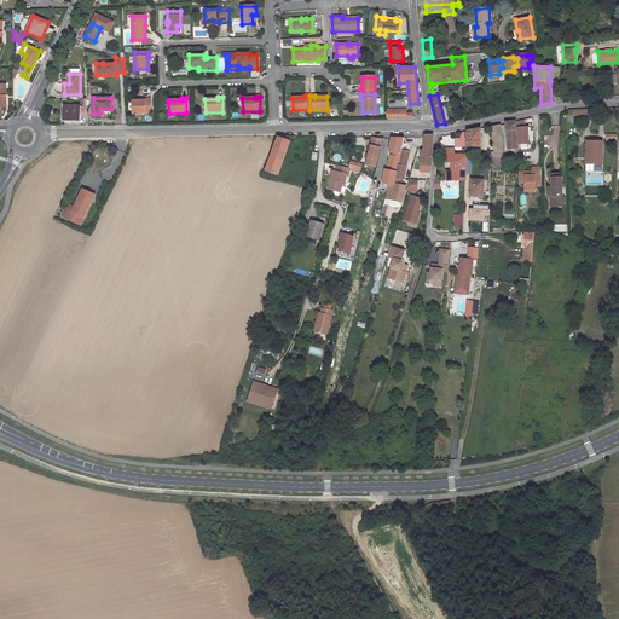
[(150,114),(149,99),(144,99),(144,100),(132,100),(132,114),(150,114)]
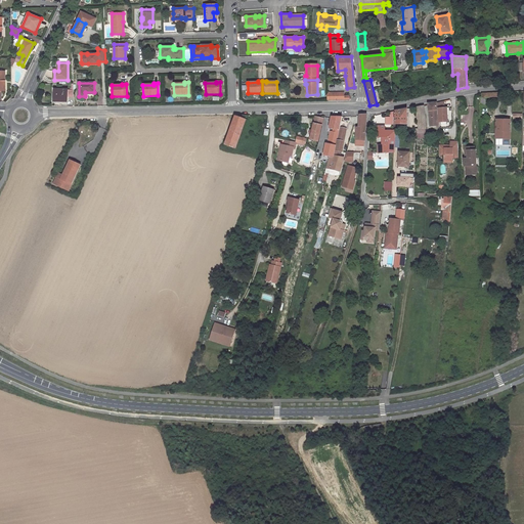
[(54,90),(54,101),(68,101),(68,96),(74,96),(74,90),(54,90)]
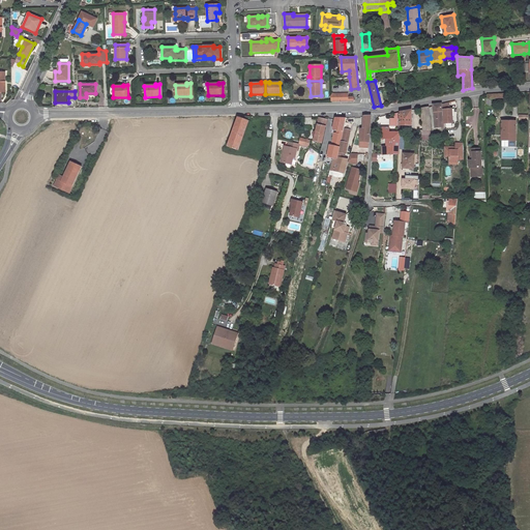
[(348,93),(331,94),(331,101),(331,102),(354,102),(355,100),(353,97),(348,97),(348,93)]
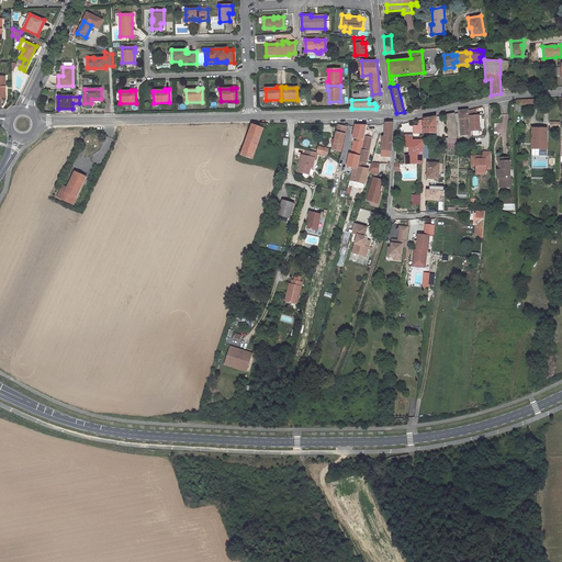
[(481,131),(480,119),(482,119),(481,115),(479,115),(476,115),(475,109),(469,110),(469,123),(471,123),(471,131),(481,131)]
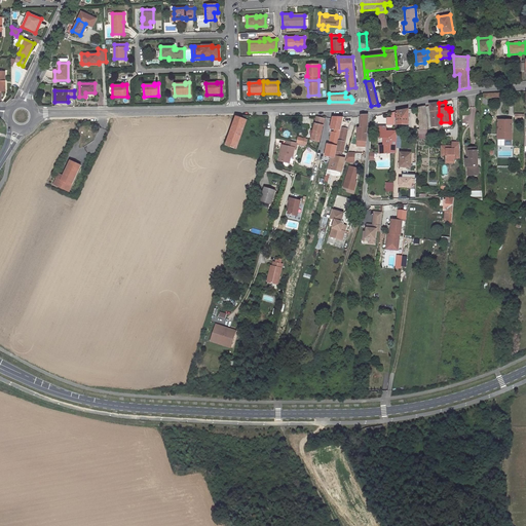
[(439,103),(429,104),(429,105),(431,126),(441,126),(441,122),(441,115),(439,115),(439,103)]
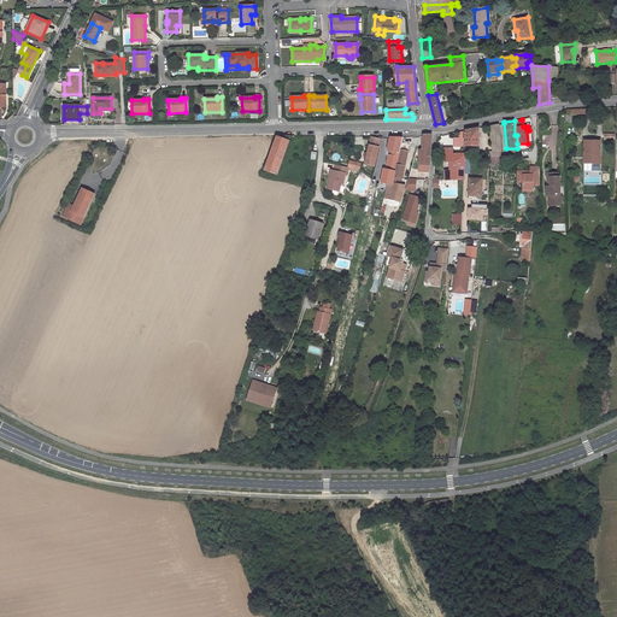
[(480,128),(466,130),(465,146),(480,146),(480,128)]
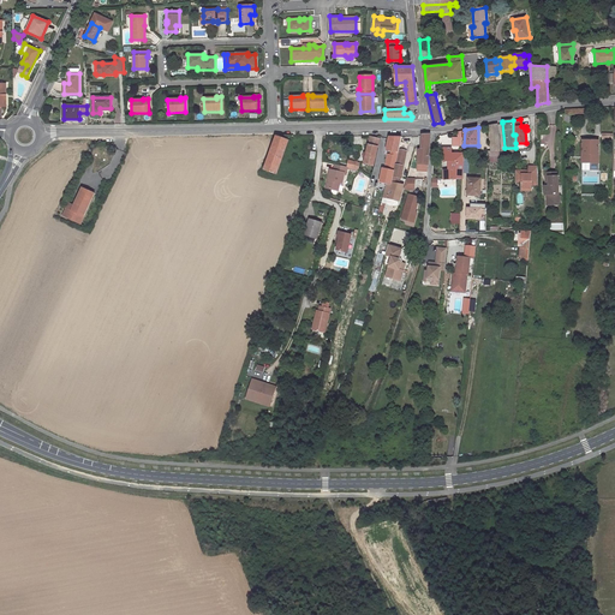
[(458,137),(453,137),(453,147),(463,147),(463,131),(458,131),(458,137)]
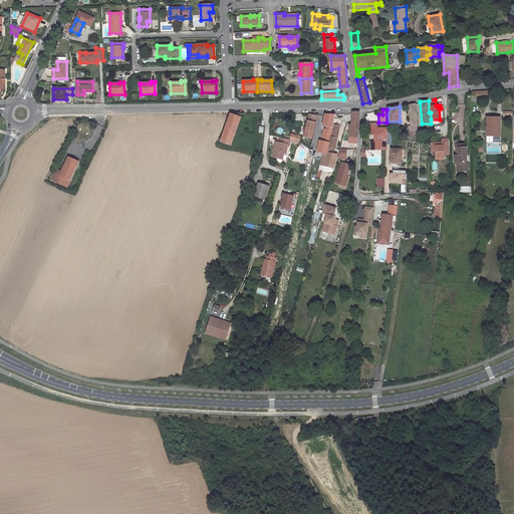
[(349,127),(348,143),(357,144),(359,111),(352,112),(351,127),(349,127)]
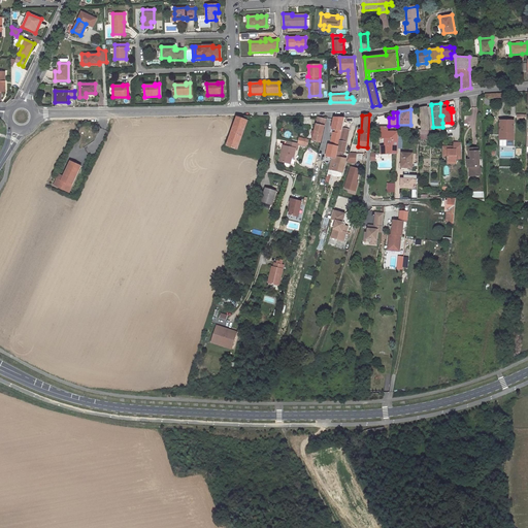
[(428,116),(421,117),(422,130),(428,130),(429,130),(428,116)]
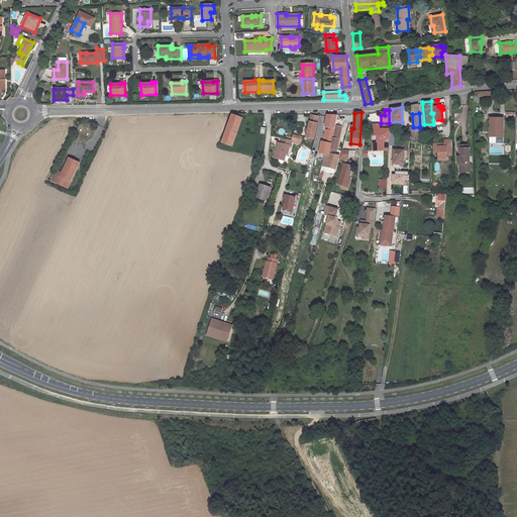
[(231,115),(221,143),(232,147),(242,118),(231,115)]
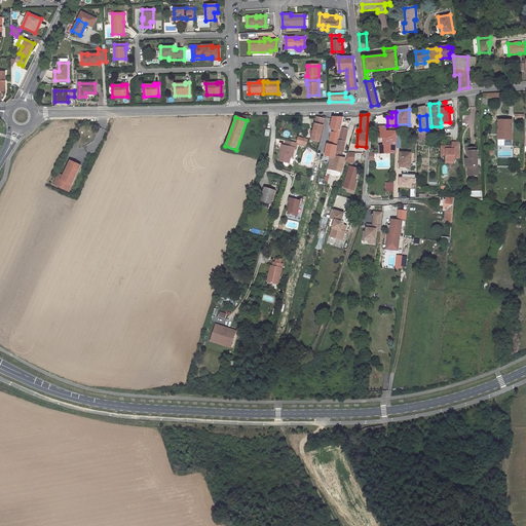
[(313,135),(311,140),(320,142),(325,119),(316,117),(313,130),(313,135)]
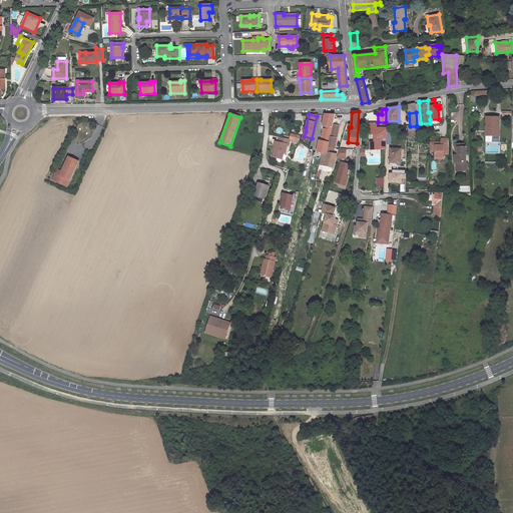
[(492,135),(492,133),(499,133),(499,116),(486,116),(485,135),(492,135)]
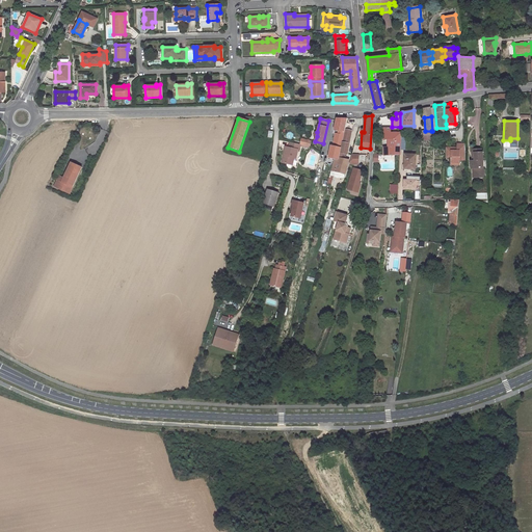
[(401,133),(399,133),(391,133),(391,128),(383,128),(383,139),(388,139),(388,148),(383,148),(383,154),(400,153),(401,133)]
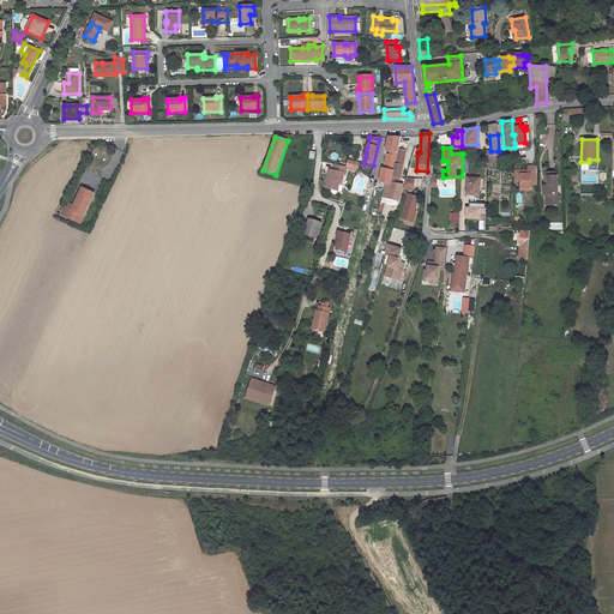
[(407,151),(398,149),(397,156),(391,182),(398,184),(401,169),(402,169),(407,151)]
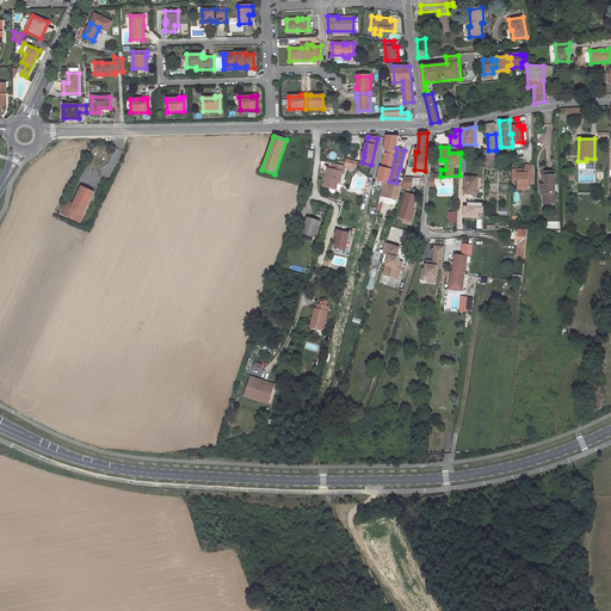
[(345,166),(333,164),(332,170),(329,170),(327,179),(326,179),(323,187),(335,190),(338,183),(340,183),(343,172),(344,173),(345,166)]
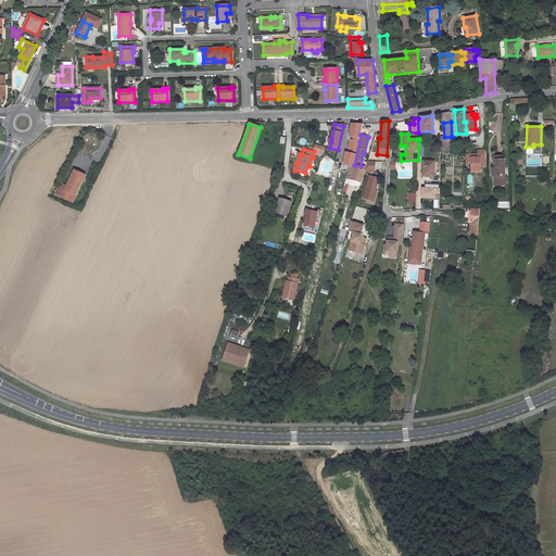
[(487,167),(487,151),(478,151),(478,154),(478,158),(474,158),(474,154),(466,154),(466,165),(471,165),(471,171),(480,171),(480,167),(487,167)]
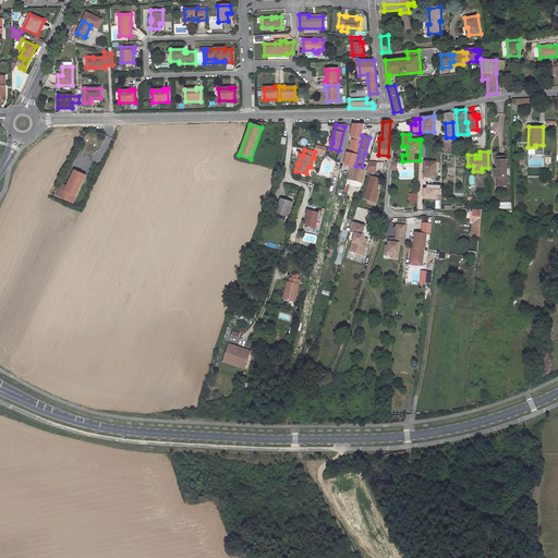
[(505,156),(495,156),(495,159),(498,159),(498,168),(496,168),(494,168),(494,177),(496,177),(498,176),(498,185),(507,185),(507,159),(505,159),(505,156)]
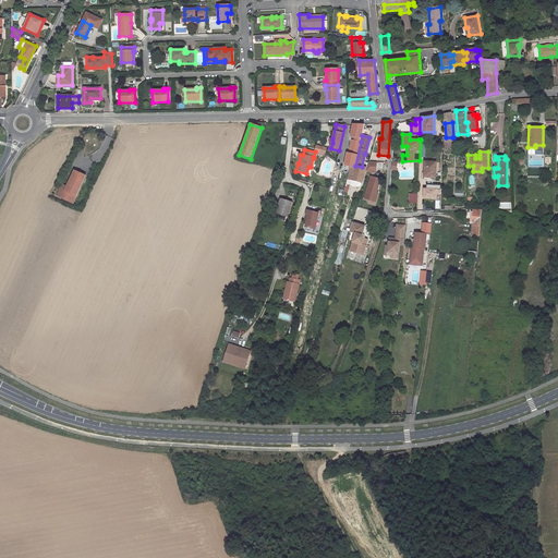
[(425,161),(424,177),(436,178),(436,162),(425,161)]
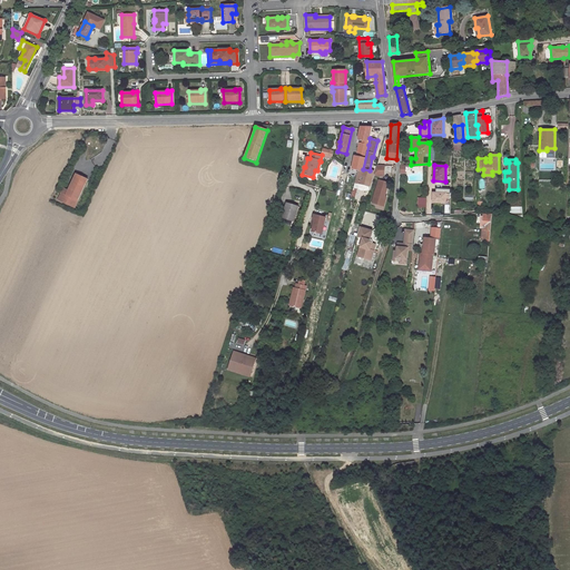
[(383,167),(376,167),(373,177),(383,177),(383,167)]
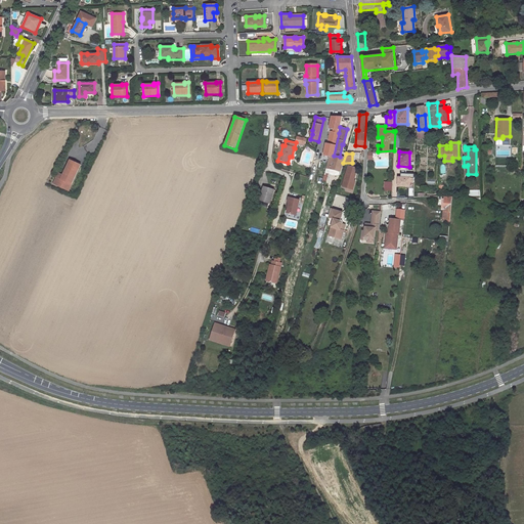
[(340,157),(334,156),(334,157),(329,157),(324,173),(338,176),(339,174),(337,174),(337,171),(340,172),(343,158),(340,157)]
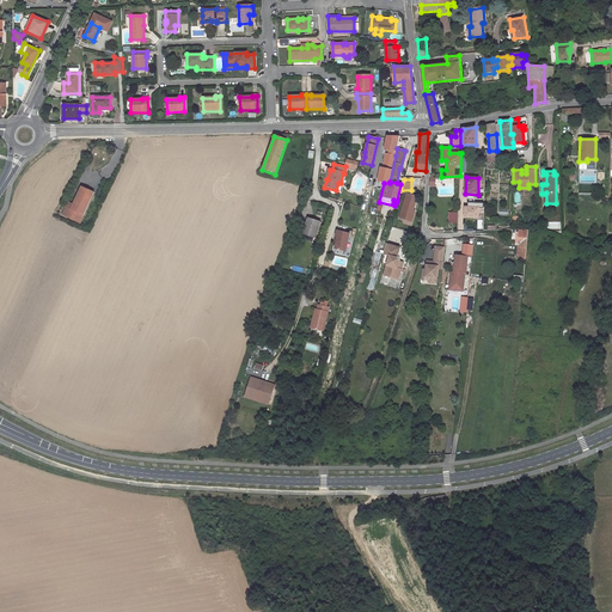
[(65,210),(81,220),(97,190),(85,183),(75,201),(73,206),(68,203),(65,210)]
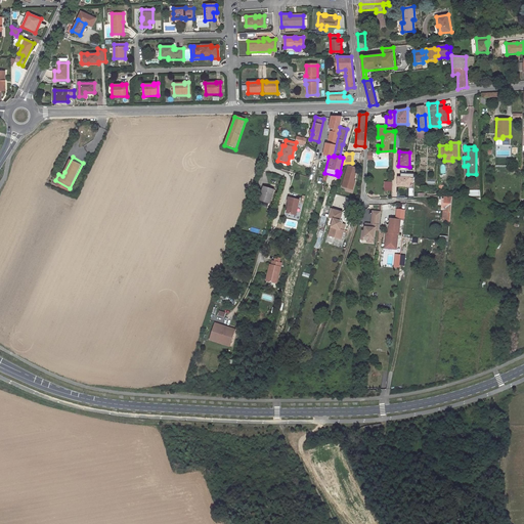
[(355,169),(347,167),(341,188),(352,190),(353,184),(352,183),(355,175),(353,174),(355,169)]
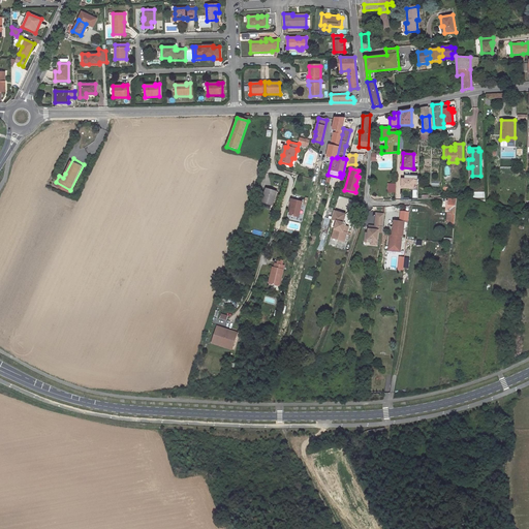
[(418,176),(405,175),(404,179),(402,179),(401,187),(413,188),(413,186),(418,186),(418,176)]
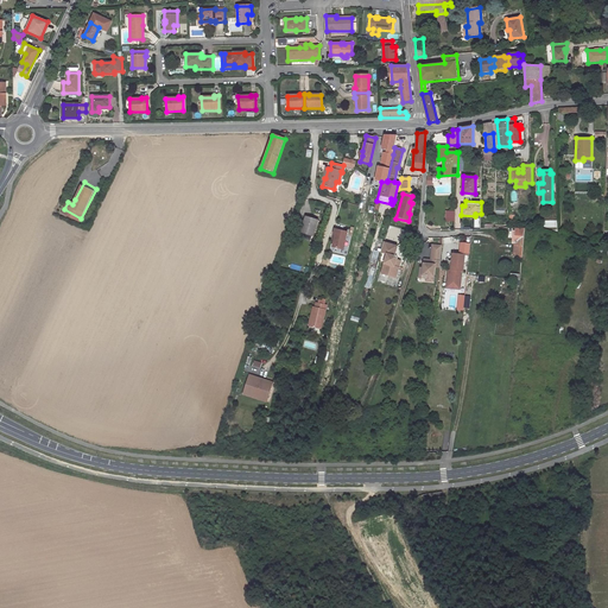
[(306,217),(301,233),(314,236),(318,221),(306,217)]
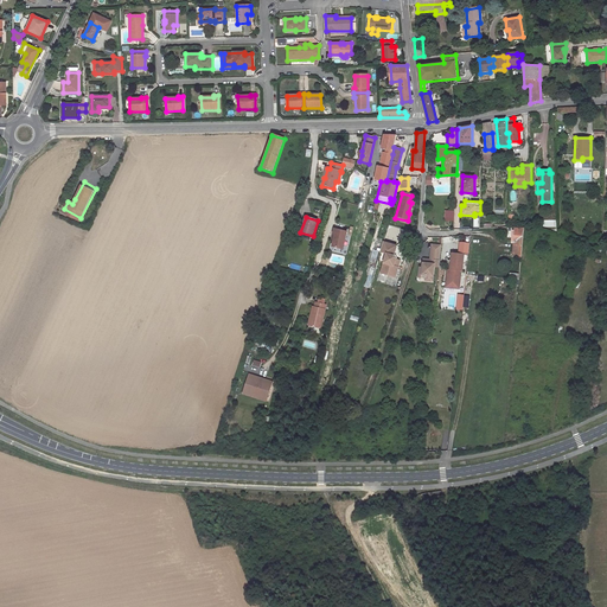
[(515,241),(512,256),(522,257),(524,228),(516,228),(515,230),(512,230),(511,241),(515,241)]
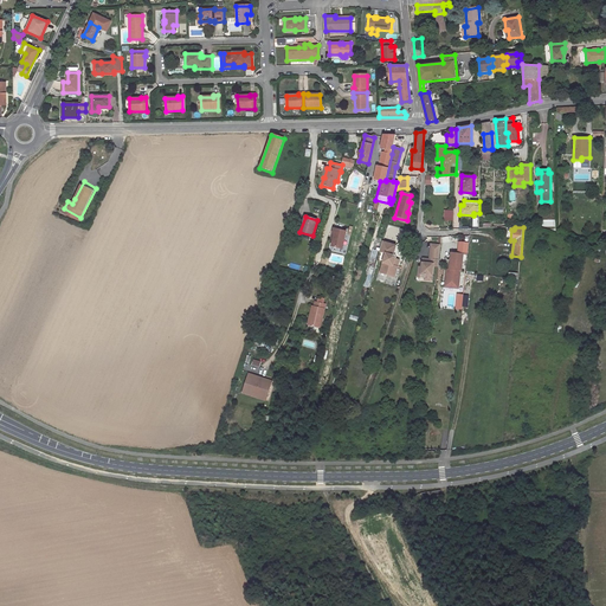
[(346,232),(334,229),(333,234),(334,234),(334,239),(331,246),(342,249),(346,232)]
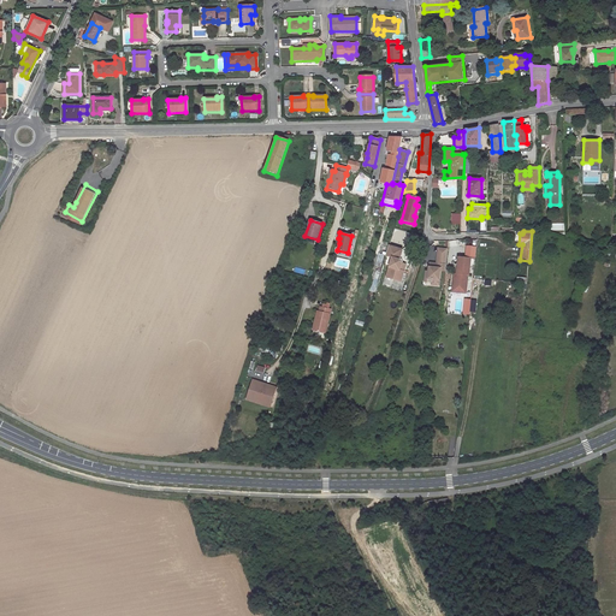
[(398,259),(402,249),(388,246),(385,255),(391,258),(385,277),(401,282),(406,264),(401,262),(398,259)]
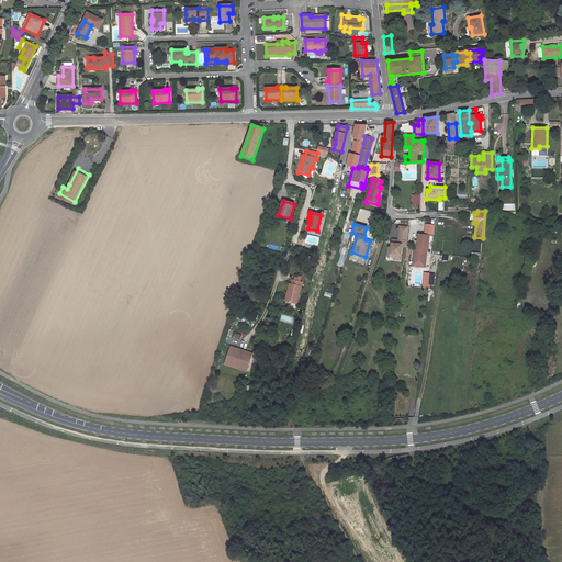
[(392,247),(390,246),(389,254),(395,254),(395,257),(395,259),(402,259),(403,246),(407,246),(409,226),(401,225),(400,239),(398,239),(398,240),(395,240),(396,239),(393,238),(392,247)]
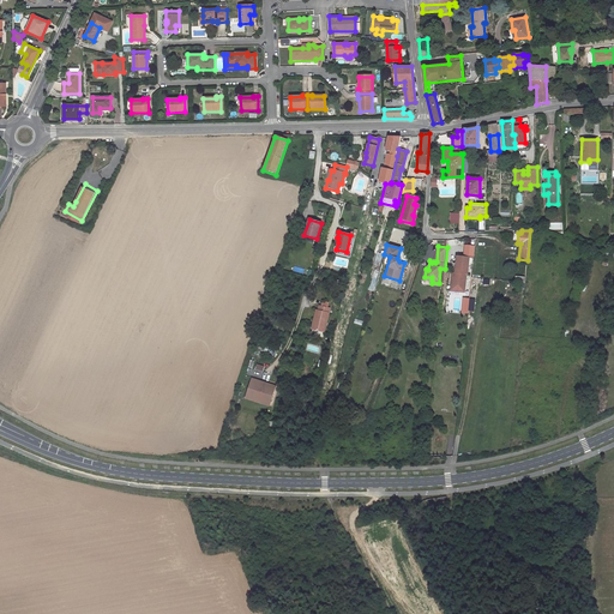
[(451,286),(465,288),(467,275),(468,275),(469,257),(457,256),(455,274),(455,275),(452,277),(451,286)]
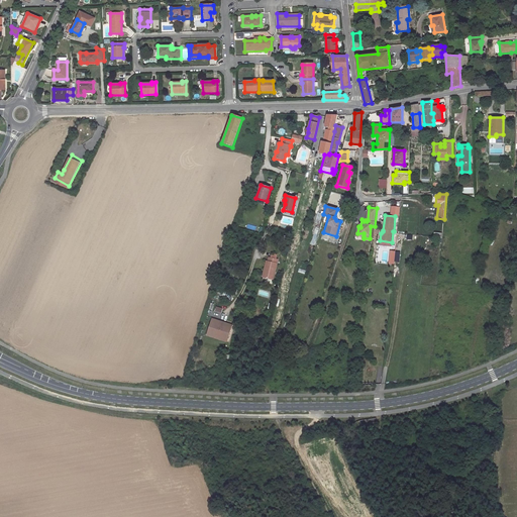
[(266,270),(265,278),(273,280),(278,260),(269,257),(268,262),(267,261),(265,270),(266,270)]
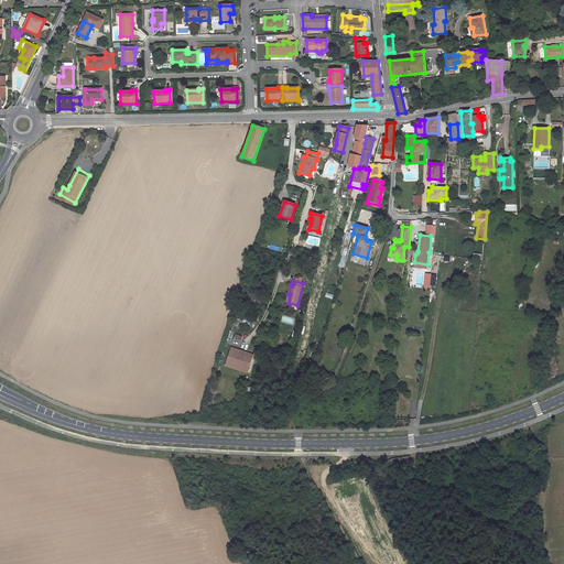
[(230,350),(226,365),(231,366),(232,364),(249,369),(253,355),(237,349),(236,353),(230,350)]
